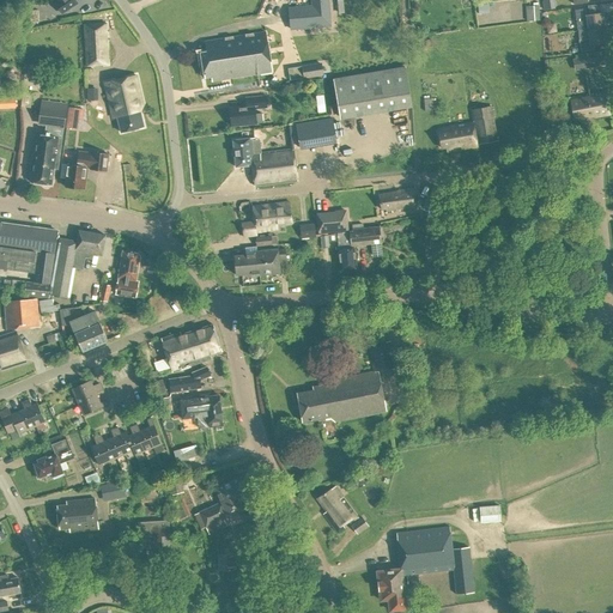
[(58,0),(60,2),(56,5),(62,14),(78,4),(74,0),(58,0)]
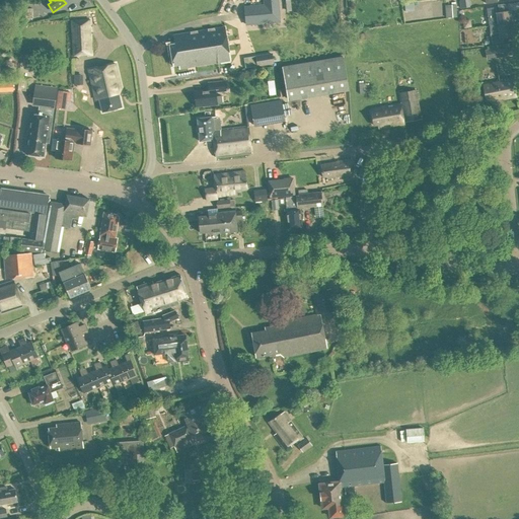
[(263,0),(264,6),(245,8),(246,25),(264,23),(266,23),(281,22),(278,0),(263,0)]
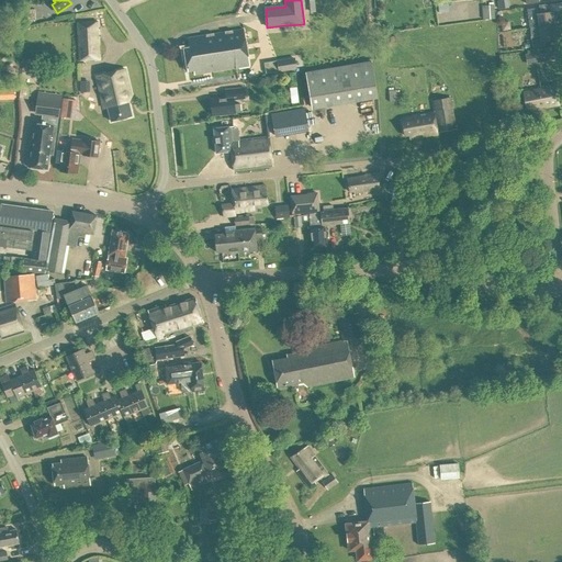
[(496,3),(484,3),(484,18),(496,17),(496,3)]
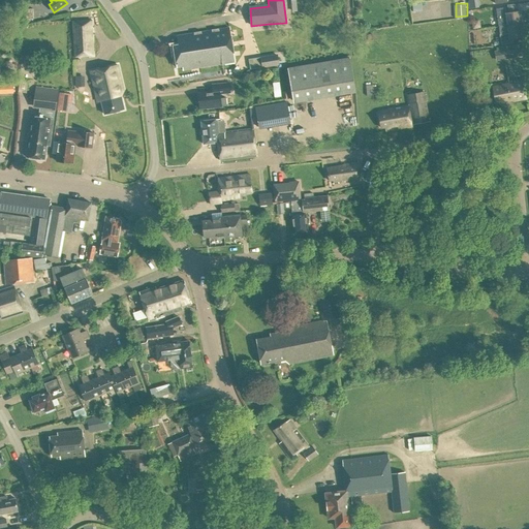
[(499,27),(522,24),(520,11),(508,13),(507,7),(496,9),(499,27)]
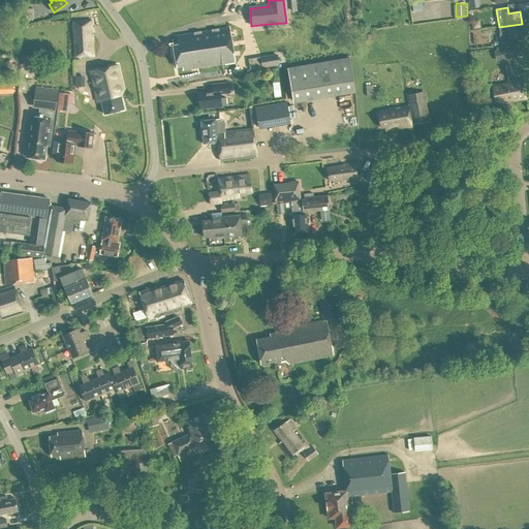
[(74,58),(93,57),(91,21),(73,22),(74,58)]
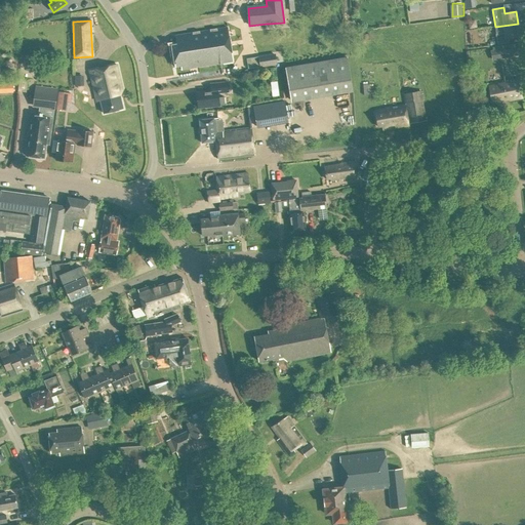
[(518,24),(495,27),(497,45),(509,43),(509,37),(520,36),(518,24)]
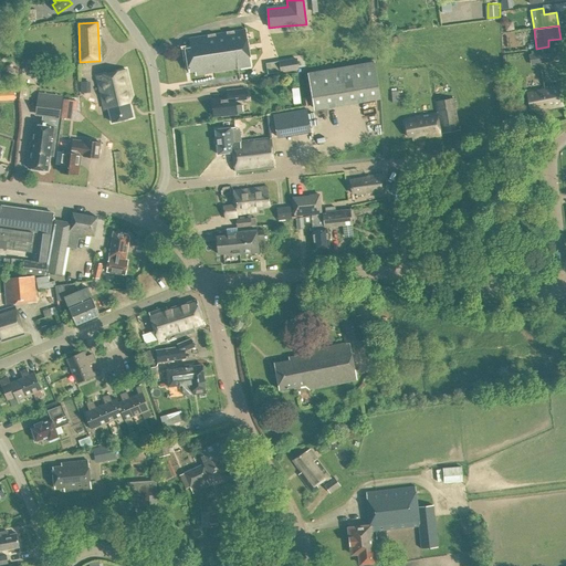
[(251,67),(245,30),(189,39),(191,49),(186,49),(189,73),(195,72),(196,75),(251,67)]
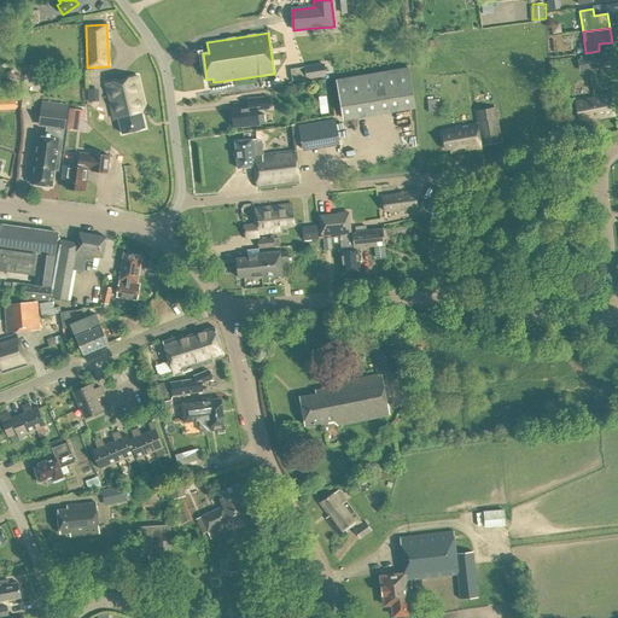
[(579,73),(594,70),(606,68),(604,56),(577,60),(579,73)]
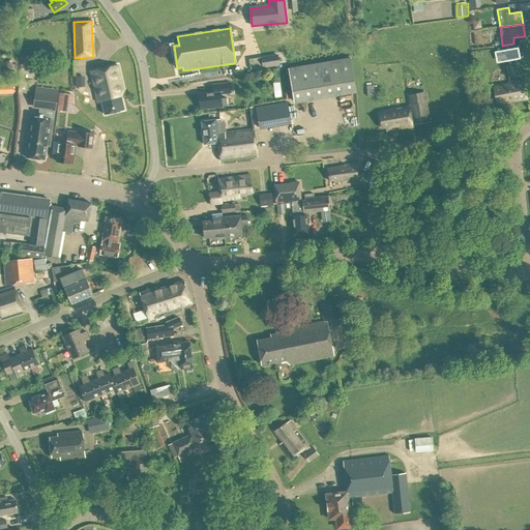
[(263,67),(280,65),(278,55),(261,58),(263,67)]
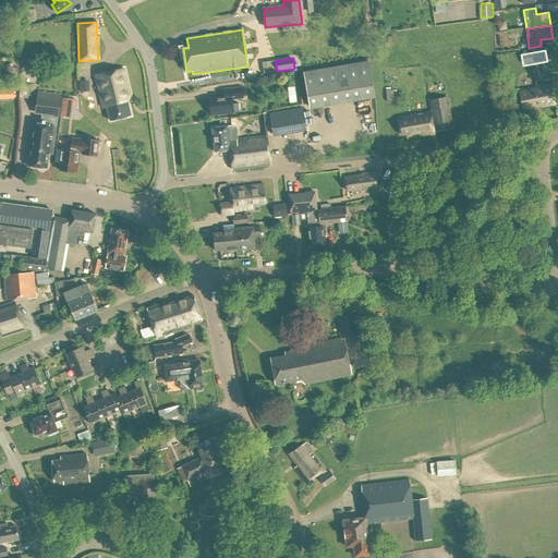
[(368,96),(375,95),(368,61),(304,73),(310,107),(361,98),(368,96)]
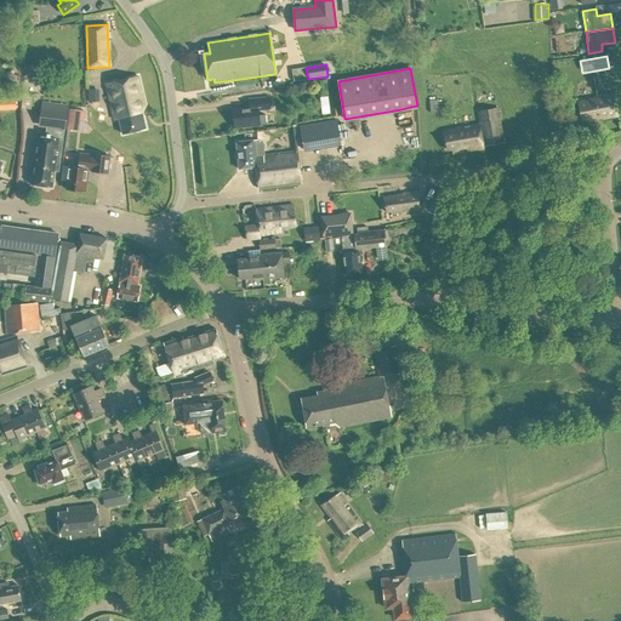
[(144,107),(137,77),(106,85),(114,120),(119,119),(123,135),(146,130),(142,114),(144,107)]
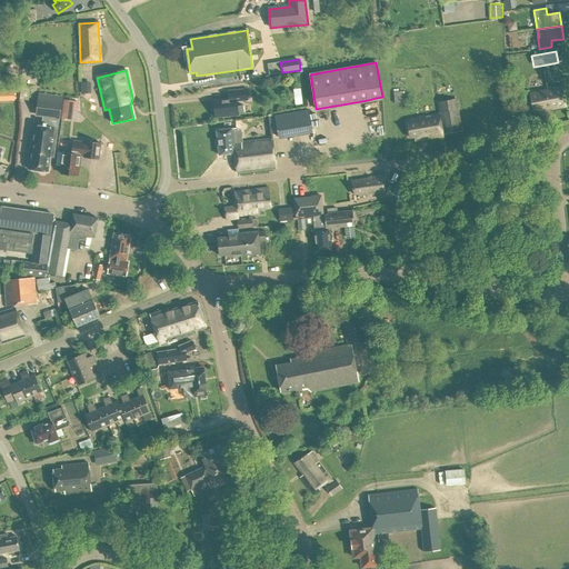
[(231,73),(212,75),(213,85),(232,82),(231,73)]
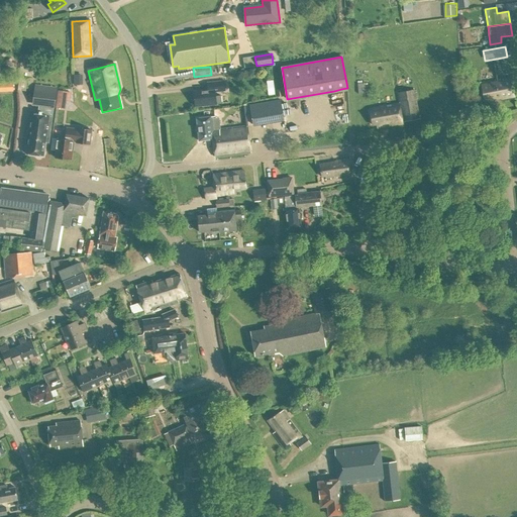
[(75,73),(75,83),(84,83),(83,73),(75,73)]
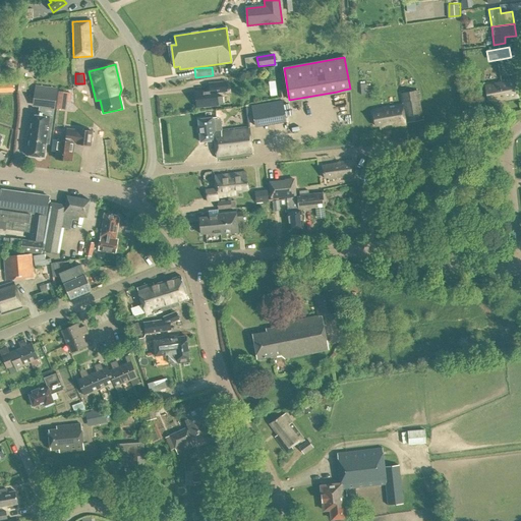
[(519,100),(515,78),(484,84),(487,101),(491,100),(493,105),(499,104),(498,101),(505,99),(505,102),(519,100)]
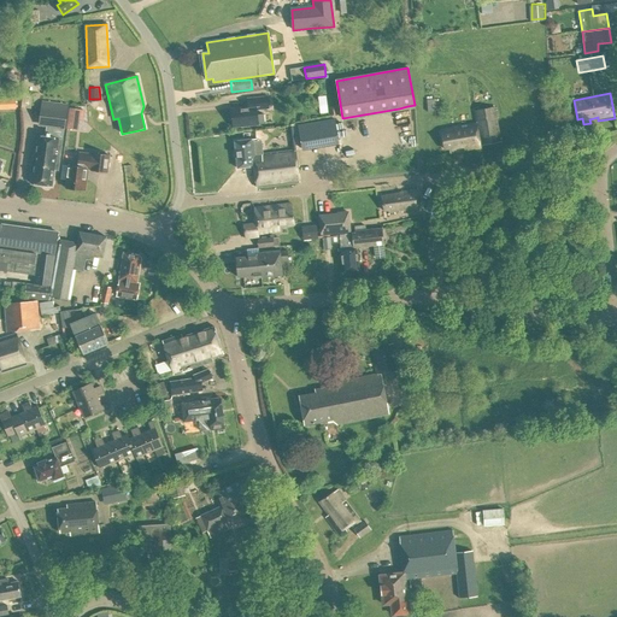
[(0,110),(16,109),(16,98),(0,98),(0,110)]
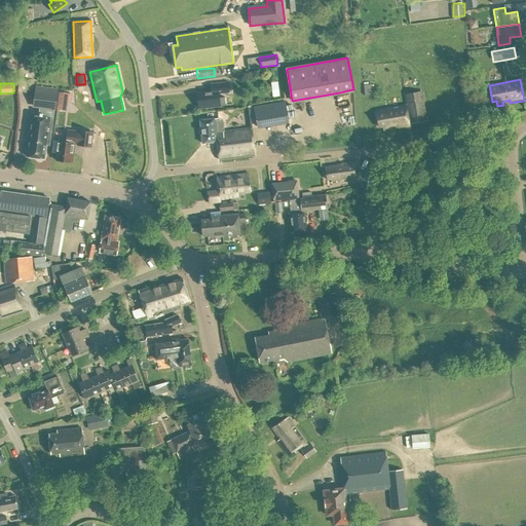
[(225,98),(219,98),(219,94),(229,92),(228,83),(211,84),(212,91),(197,92),(198,108),(220,106),(225,106),(225,98)]
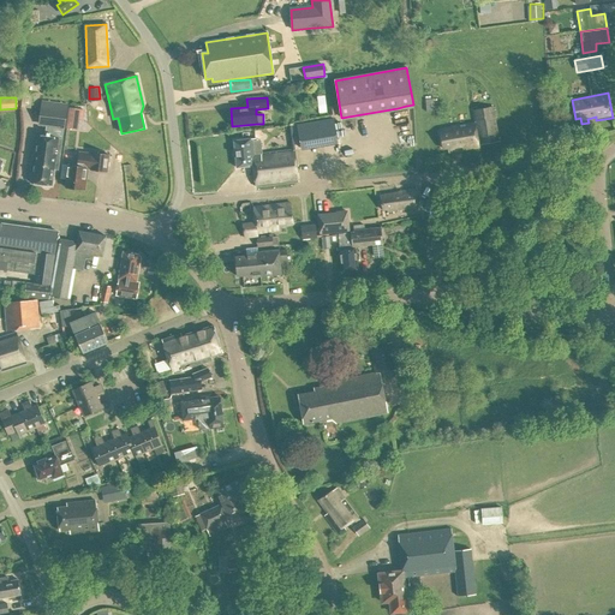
[(42,101),(39,124),(65,127),(69,105),(42,101)]
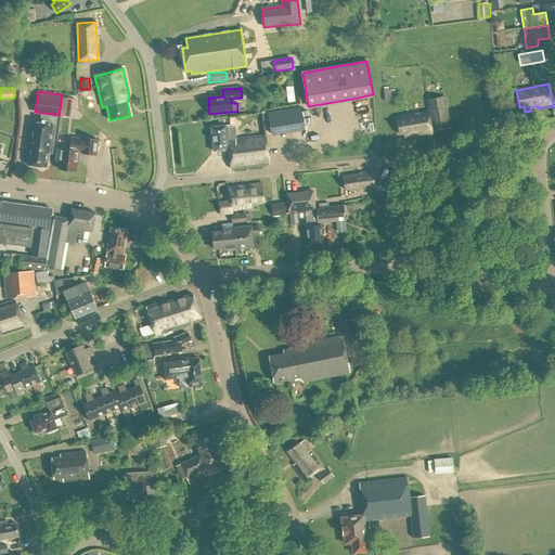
[(360,103),(343,106),(347,132),(364,129),(362,115),(370,114),(366,95),(359,98),(360,103)]
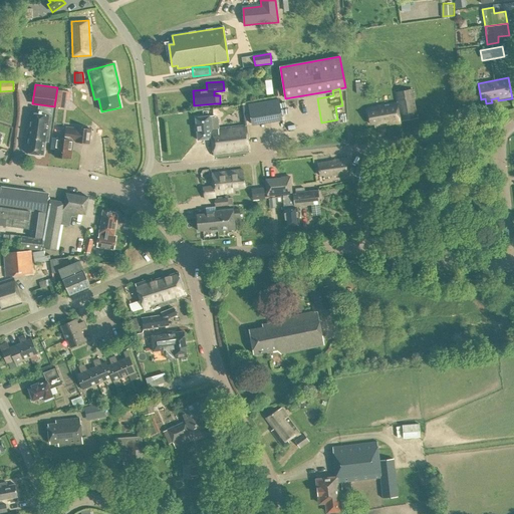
[(418,118),(412,88),(395,91),(397,102),(367,107),(369,124),(373,123),(374,127),(380,126),(380,124),(387,123),(387,125),(401,123),(401,121),(418,118)]
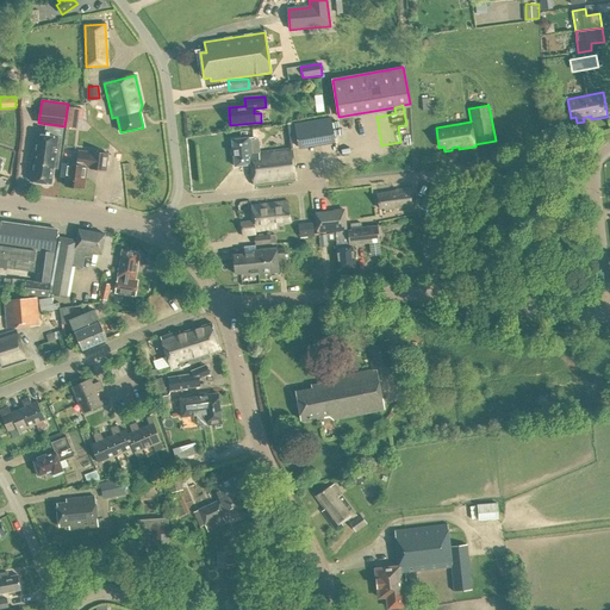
[(68,107),(66,128),(78,129),(79,119),(82,120),(83,109),(68,107)]
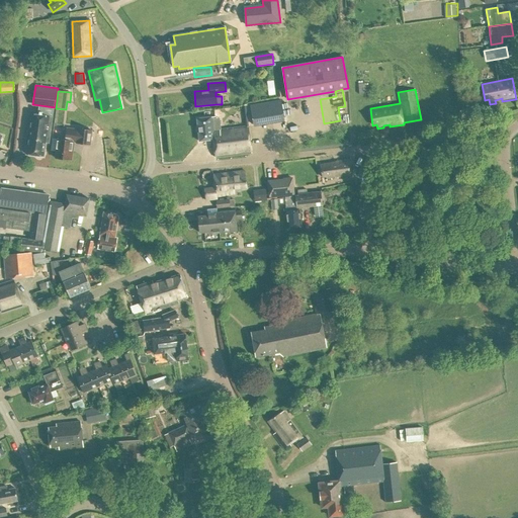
[(280,101),(250,106),(252,127),(283,122),(280,101)]
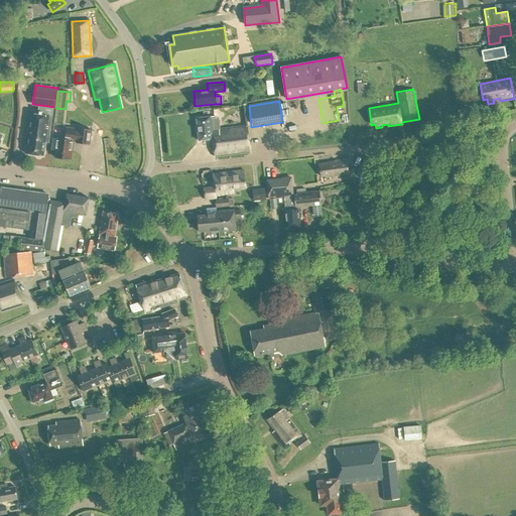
[(52,116),(31,114),(29,129),(28,129),(26,146),(27,146),(26,153),(36,155),(37,156),(40,156),(41,155),(42,156),(44,141),(48,142),(52,116)]
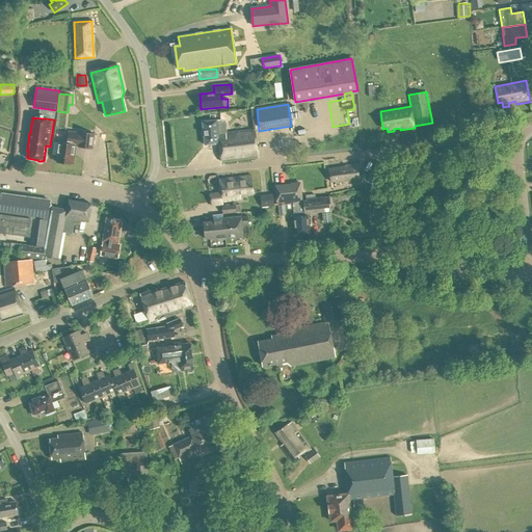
[(222,132),(220,120),(203,122),(205,145),(219,143),(221,161),(259,157),(256,130),(225,133),(225,132),(222,132)]
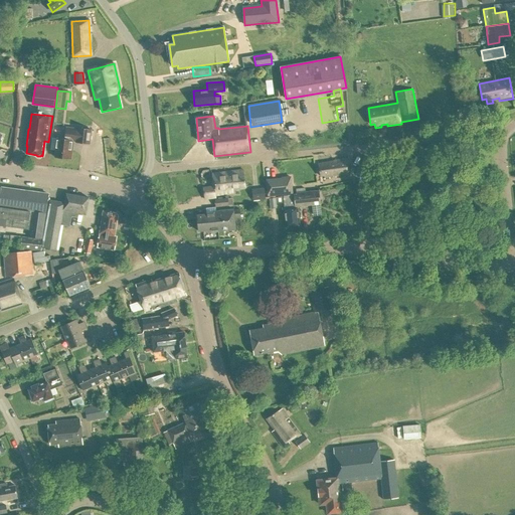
[(92,130),(77,129),(76,132),(66,131),(65,139),(57,138),(54,158),(71,161),(72,152),(70,152),(72,141),(75,142),(90,144),(92,130)]
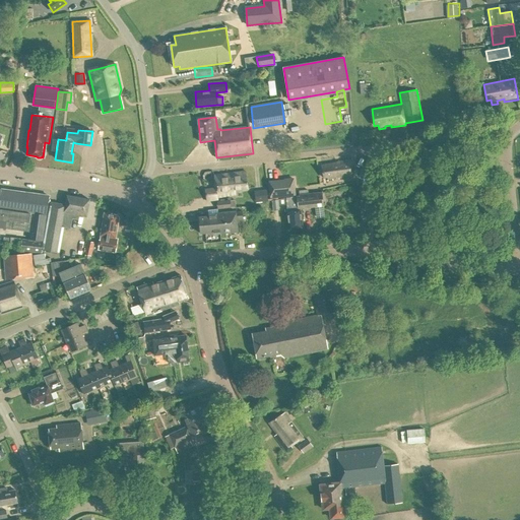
[(354,177),(351,159),(338,161),(338,163),(321,165),(323,178),(327,177),(328,181),(333,181),(332,179),(338,178),(339,179),(354,177)]
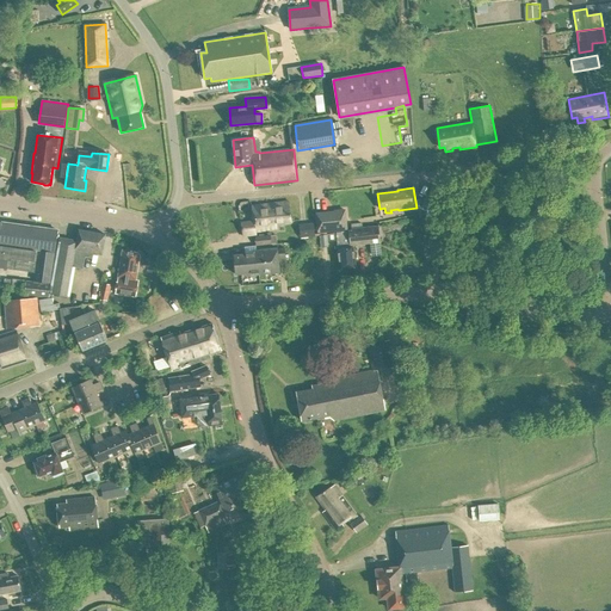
[(289,202),(265,204),(267,230),(276,229),(276,223),(291,222),(289,202)]
